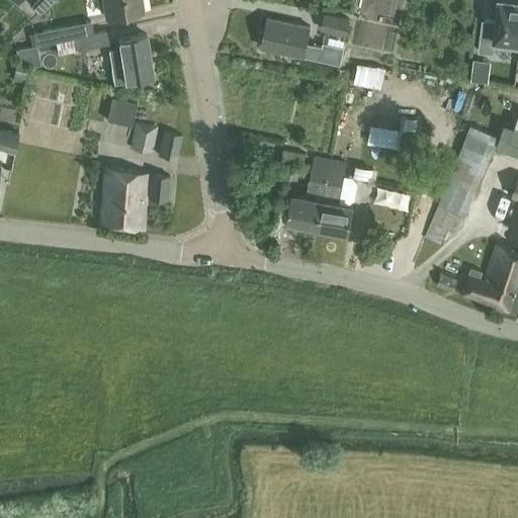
[(40,14),(55,0),(36,0),(31,5),(40,14)]
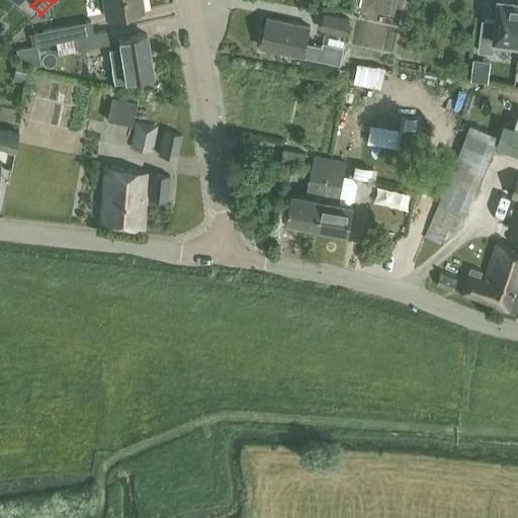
[(143,12),(141,0),(103,0),(107,18),(143,12)]
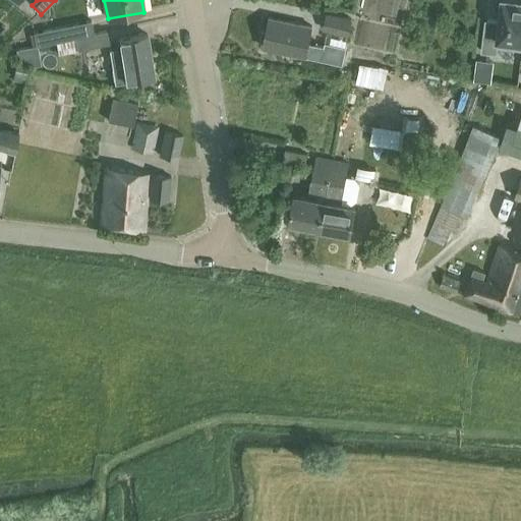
[(498,47),(520,49),(520,0),(517,0),(502,0),(500,21),(485,19),(481,52),(497,54),(498,47)]
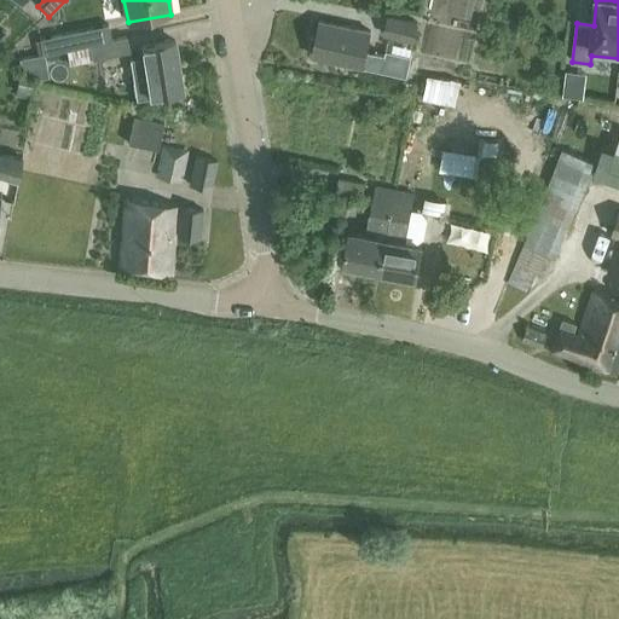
[(387,17),(383,36),(415,44),(418,23),(387,17)]
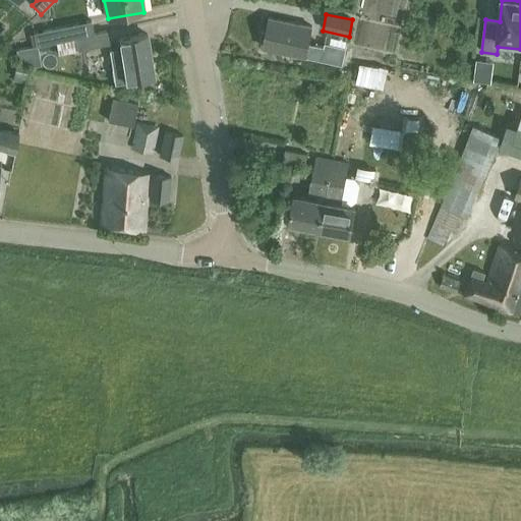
[(325,48),(308,45),(311,27),(270,18),(263,49),(342,65),(346,48),(325,44),(325,48)]
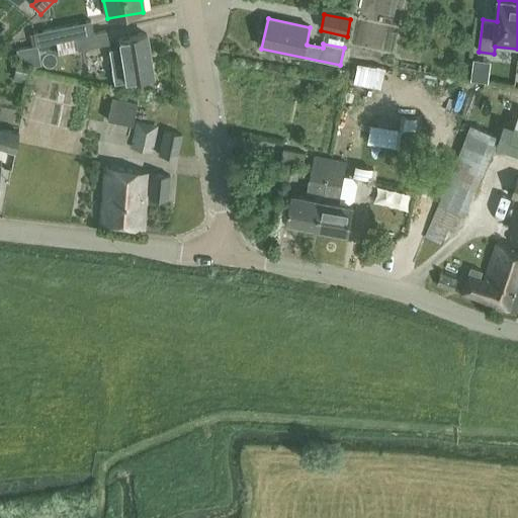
[(56,41),(93,34),(91,21),(29,34),(31,47),(35,46),(56,41)]
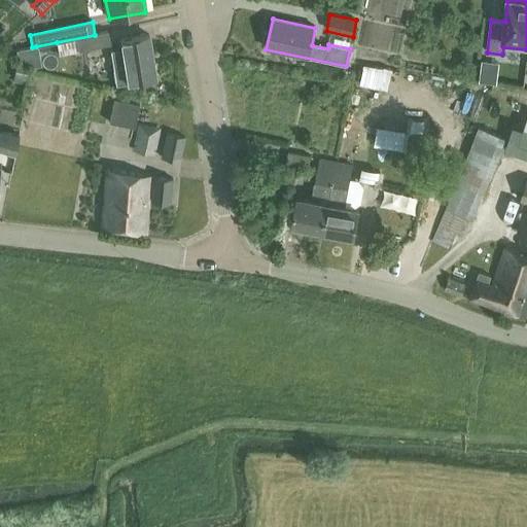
[(95,35),(57,42),(60,57),(111,45),(108,32),(95,35)]
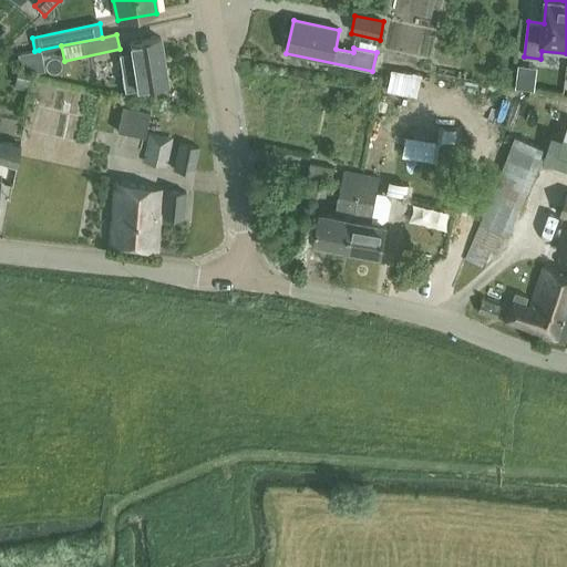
[(119,55),(121,66),(133,65),(136,90),(167,84),(161,39),(130,44),(131,53),(119,55)]
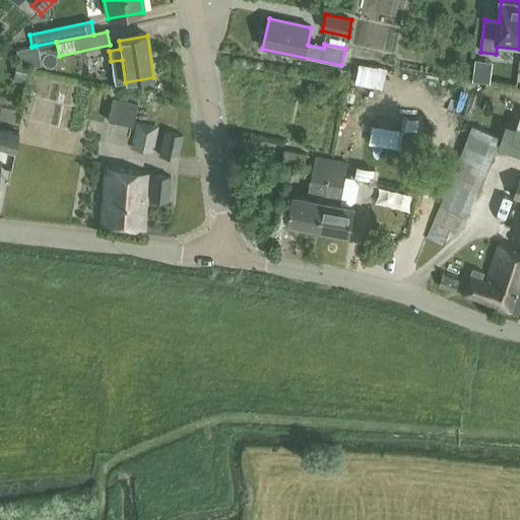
[(133,127),(138,103),(115,98),(110,122),(133,127)]
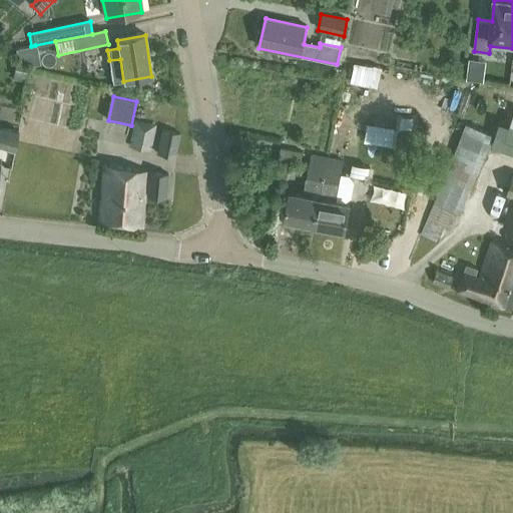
[(150,153),(156,126),(135,121),(128,148),(150,153)]
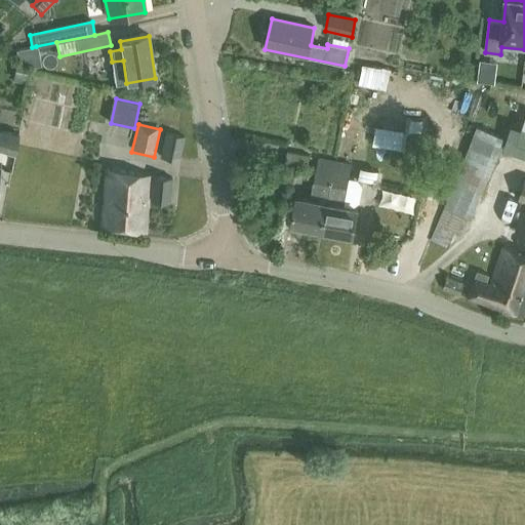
[(503,138),(477,127),(444,208),(431,241),(448,248),(454,233),(460,236),(468,219),(472,220),(497,159),(496,158),(503,138)]
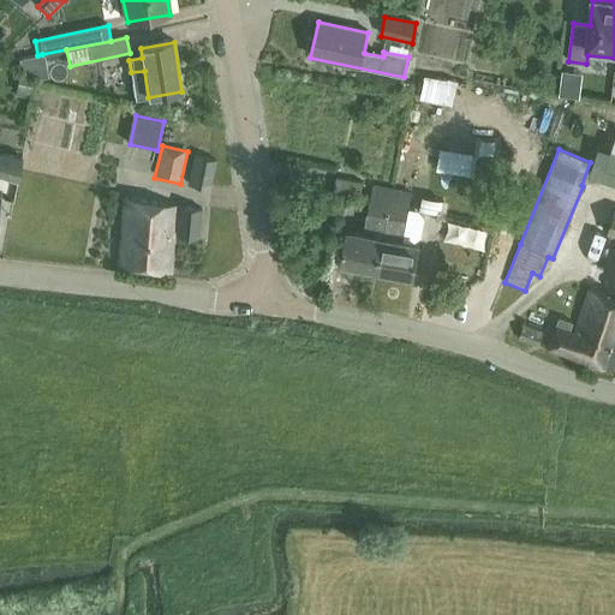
[(0,151),(0,178),(17,183),(22,157),(0,151)]
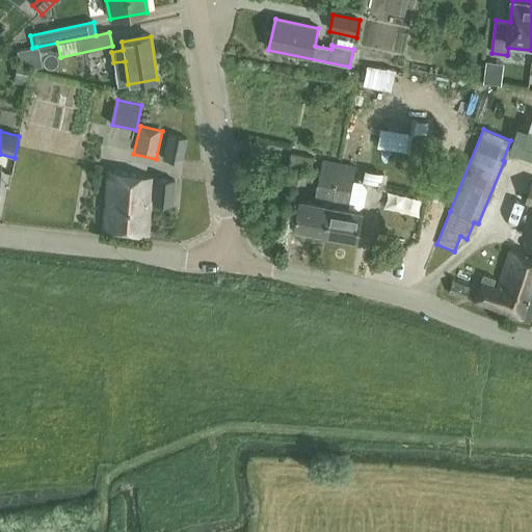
[(378,147),(409,151),(411,139),(380,134),(378,147)]
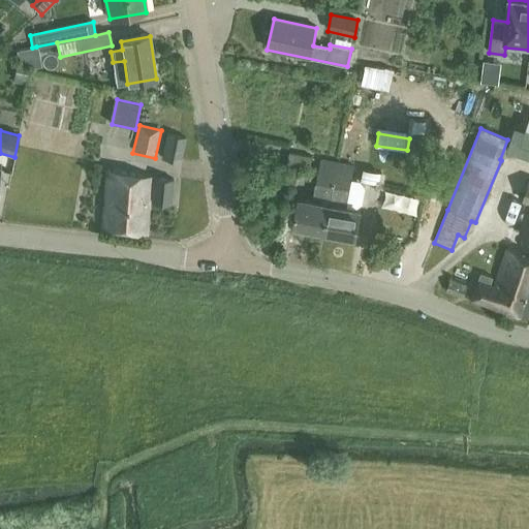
[(161,159),(181,163),(186,138),(166,134),(161,159)]
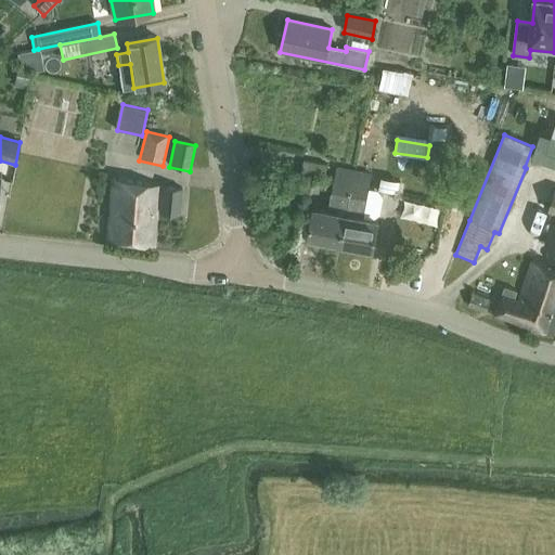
[(326,164),(308,160),(304,159),(298,191),(311,193),(314,177),(323,179),(326,164)]
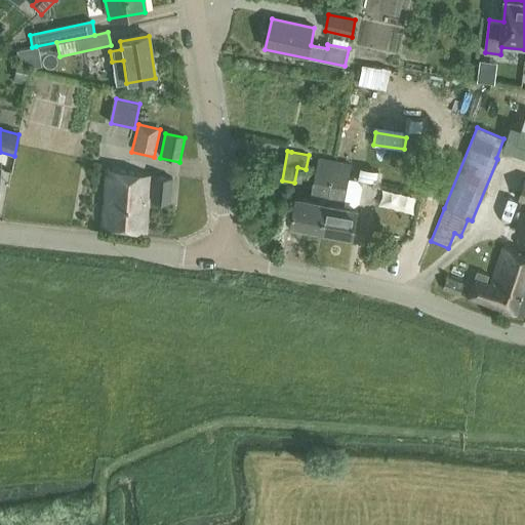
[(322,230),(335,163),(319,160),(317,172),(316,172),(313,190),(311,200),(296,197),(291,224),(322,230)]
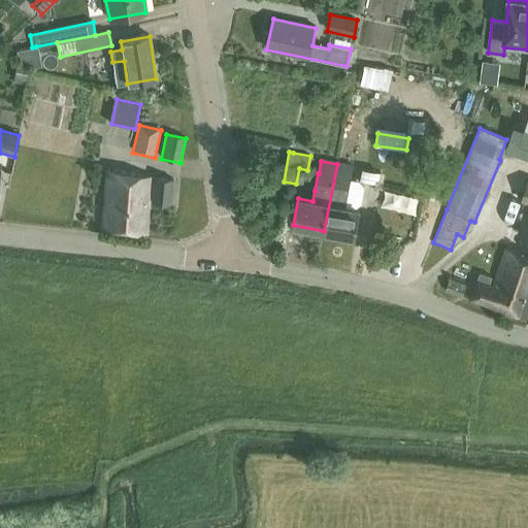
[(337,164),(324,231),(355,237),(360,209),(347,207),(352,179),(351,179),(353,167),(337,164)]
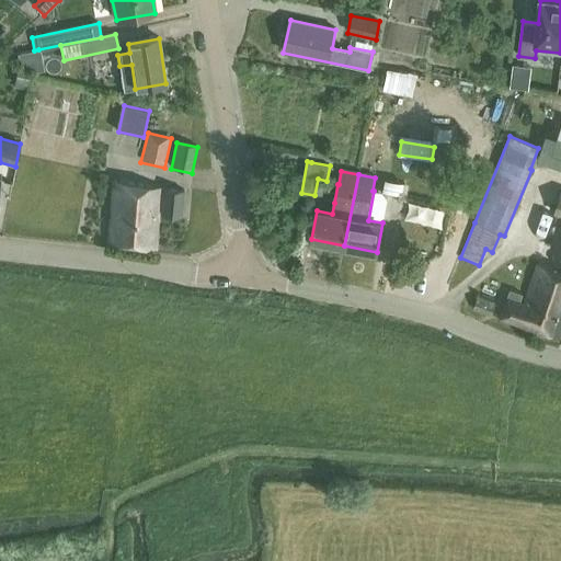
[(184,191),(160,189),(160,183),(113,181),(109,244),(156,248),(158,216),(182,218),(184,191)]
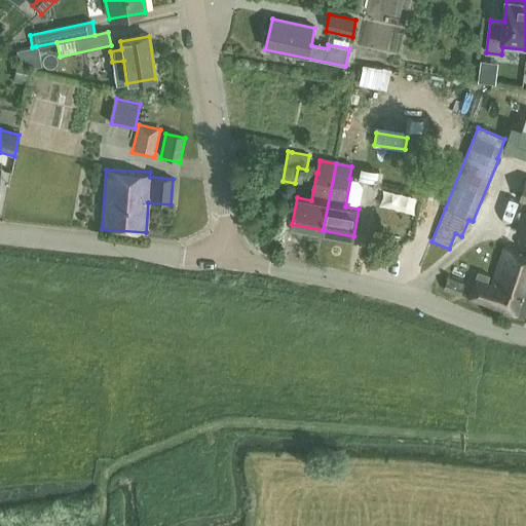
[(515,234),(525,237),(525,204),(524,204),(515,234)]
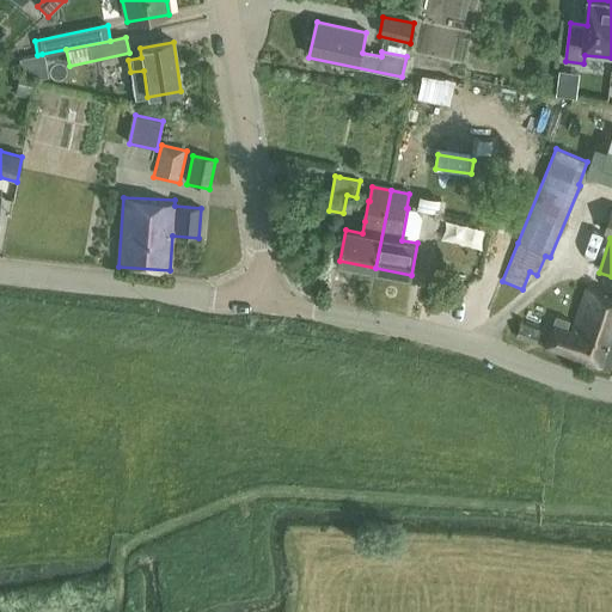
[(510,245),(495,239),(487,262),(502,269),(510,245)]
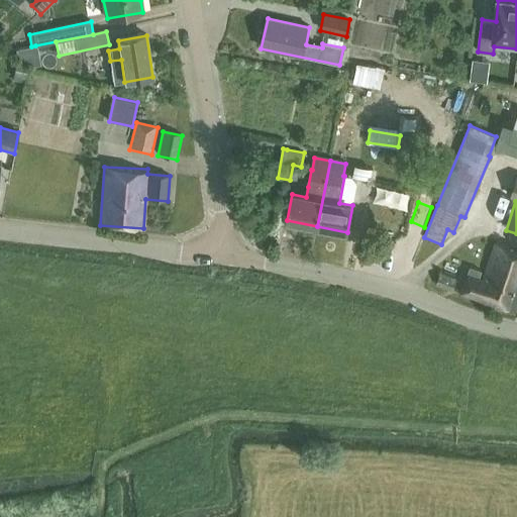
[(471,267),(468,275),(468,274),(460,294),(482,301),(515,312),(516,307),(516,249),(496,243),(484,281),(480,279),(482,272),(471,267)]
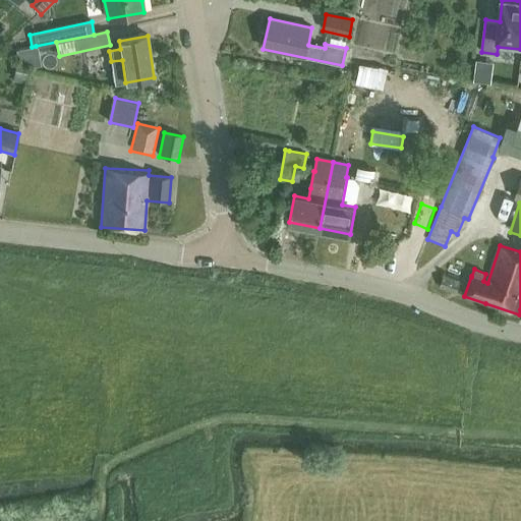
[(444,276),(440,290),(456,295),(461,281),(444,276)]
